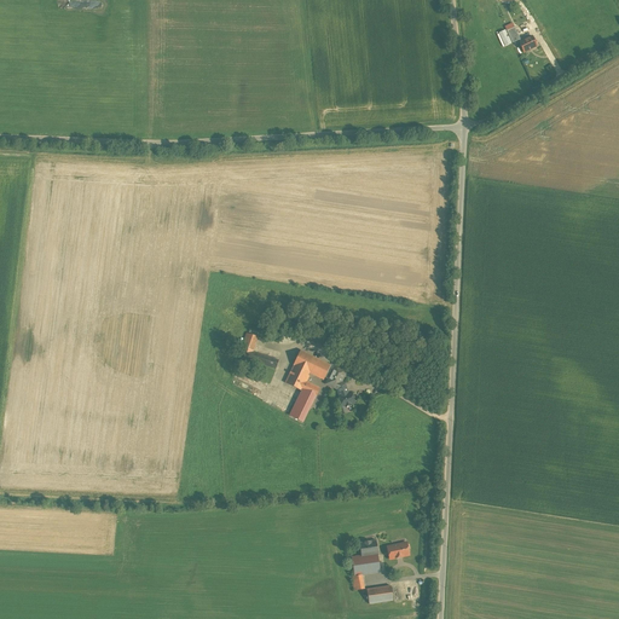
[(514,28),(507,32),(513,42),(520,40),(514,28)]
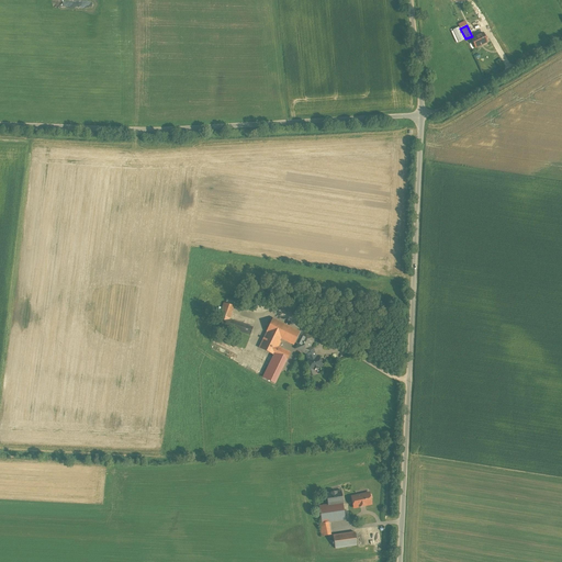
[(457,43),(464,40),(459,26),(451,31),(457,43)]
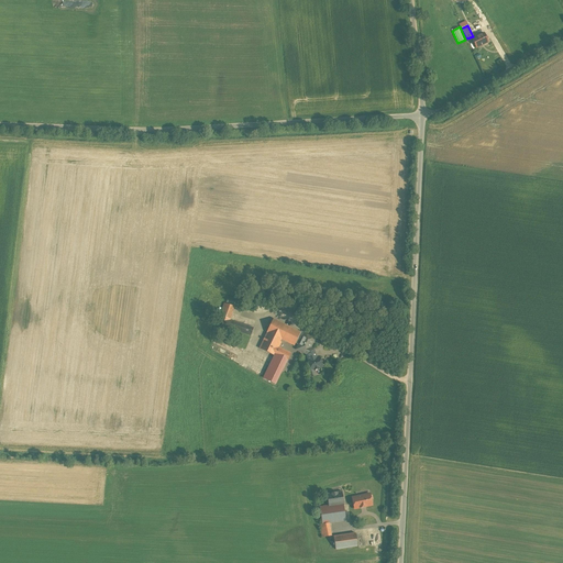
[(484,33),(473,39),(477,48),(488,42),(484,33)]
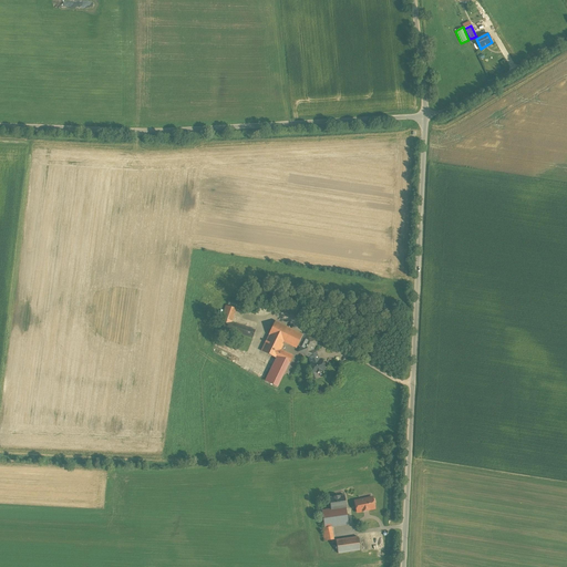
[(236,309),(225,306),(218,328),(251,339),(255,329),(233,322),(236,309)]
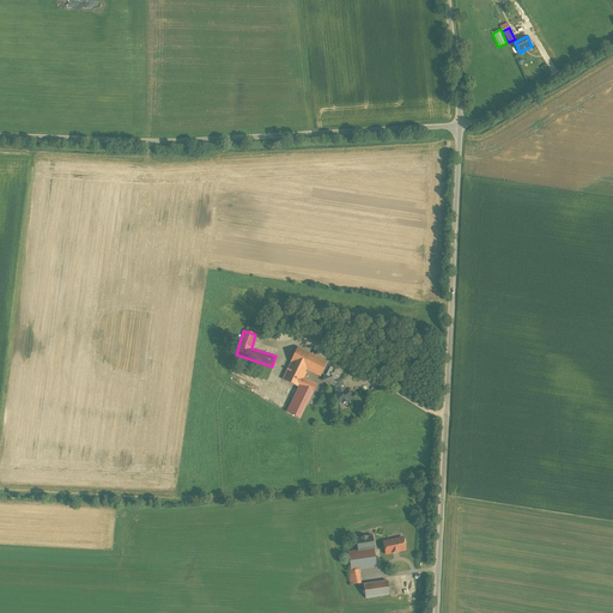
[(327,363),(297,347),(283,378),(299,387),(286,412),(301,418),(316,384),(304,378),(307,372),(305,372),(307,369),(321,376),(322,374),(325,368),(327,363)]
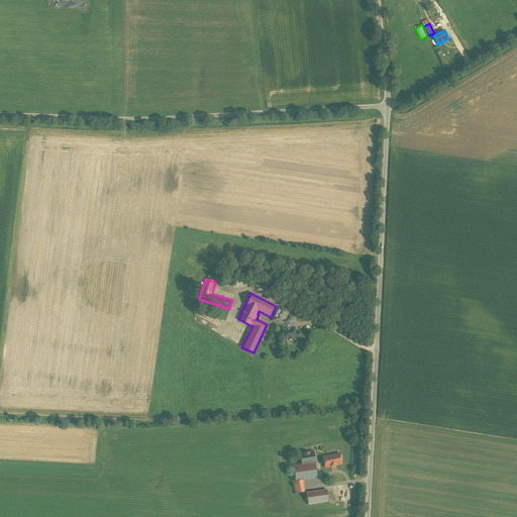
[(274,310),(272,315),(275,317),(273,321),(282,325),(285,319),(290,310),(280,305),(277,312),(274,310)]
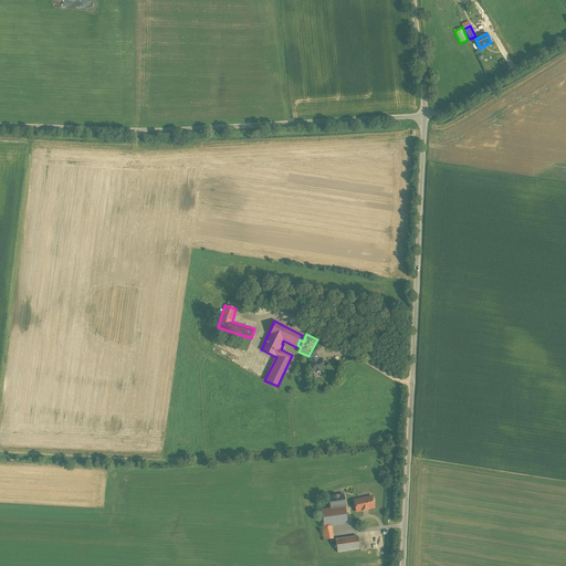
[(318,360),(315,352),(312,349),(308,356),(311,362),(310,363),(313,371),(315,370),(316,373),(321,371),(321,370),(324,369),(321,359),(318,360)]
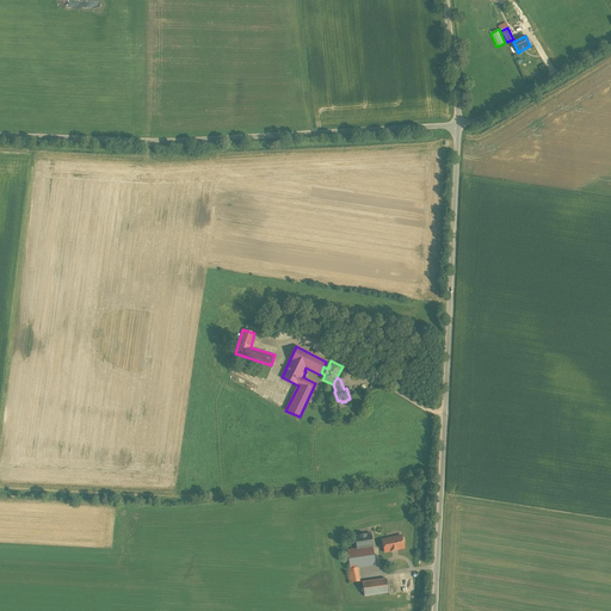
[(368,536),(353,538),(356,549),(347,551),(351,569),(346,571),(349,585),(359,584),(357,569),(374,566),(368,536)]
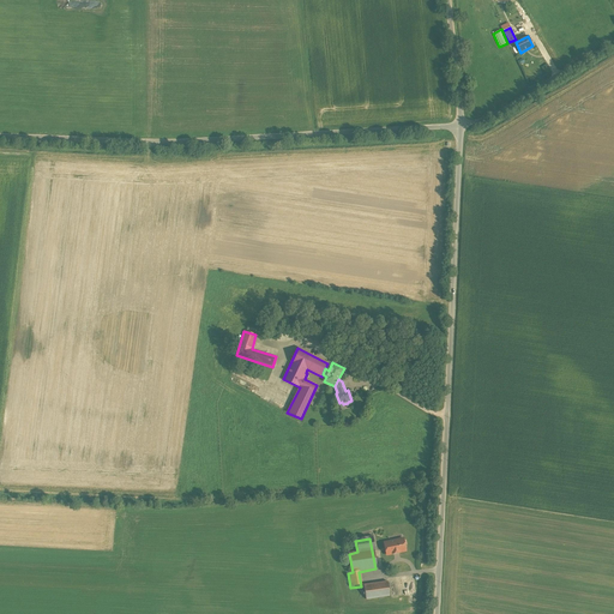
[(404,539),(383,543),(385,557),(407,553),(404,539)]
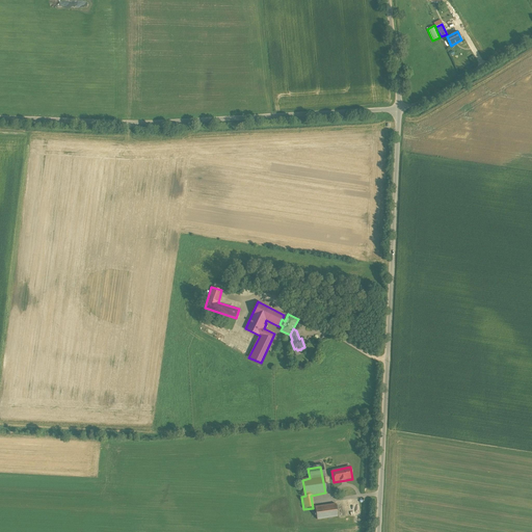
[(336,505),(315,508),(317,521),(338,519),(336,505)]
